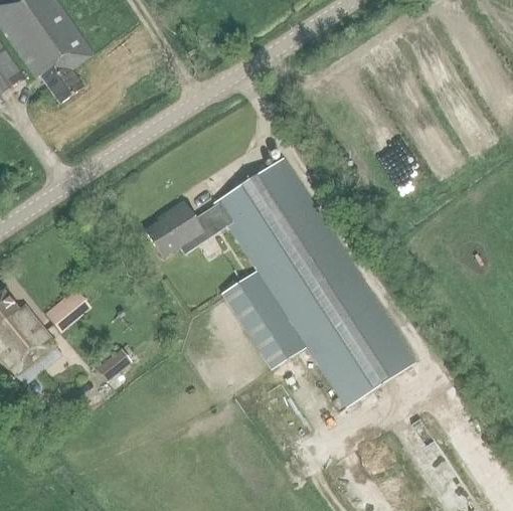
[(71,67),(95,51),(58,0),(0,0),(0,24),(36,76),(40,73),(60,102),(84,86),(71,67)]
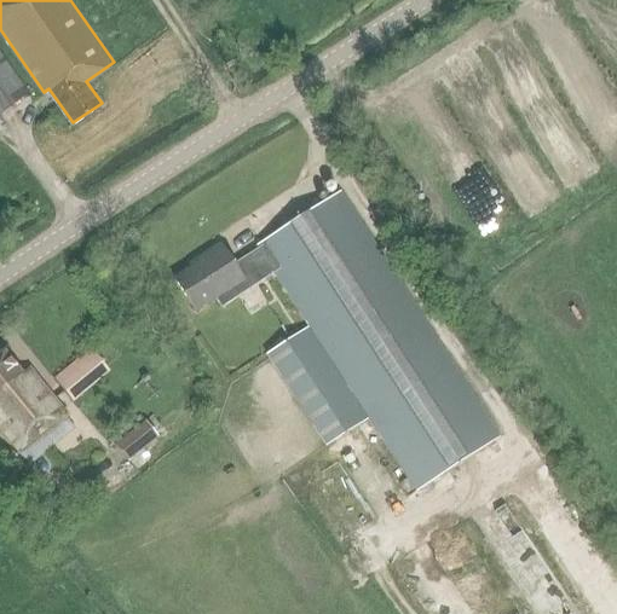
[(0,110),(29,91),(0,47),(0,110)]
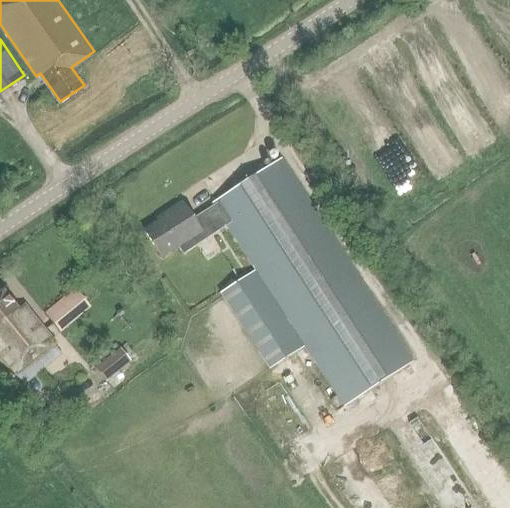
[(270,366),(305,343),(331,384),(344,403),(413,358),(374,298),(281,155),(213,200),(214,202),(193,216),(183,199),(165,211),(166,213),(145,227),(161,254),(179,242),(184,250),(198,241),(227,222),(256,267),(221,290),(270,366)]
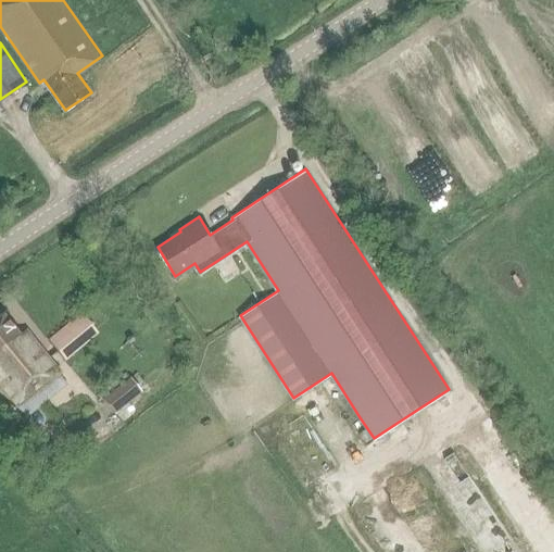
[(49,338),(66,359),(99,331),(82,310),(49,338)]
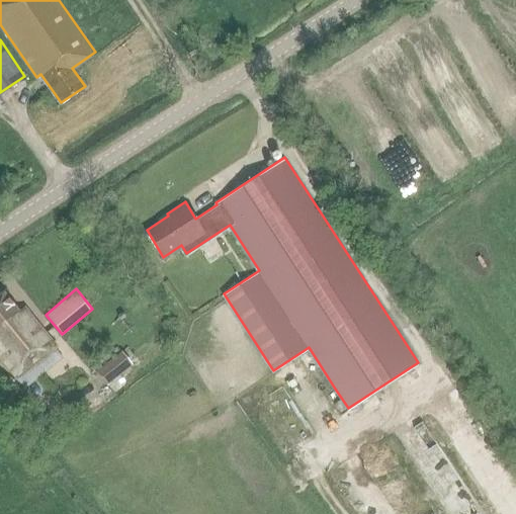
[(0,358),(15,377),(57,344),(25,305),(19,310),(4,290),(0,293),(0,358)]
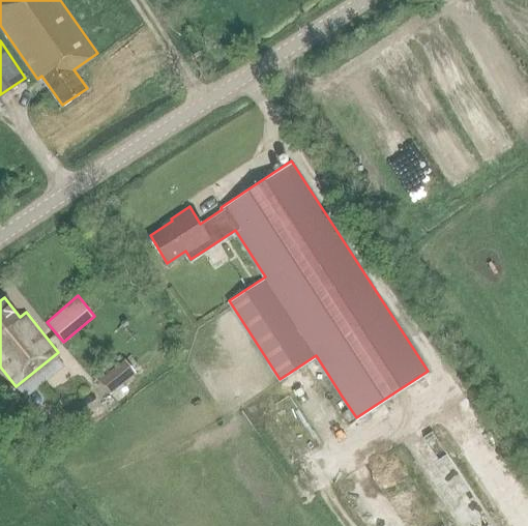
[(110,391),(136,371),(124,356),(98,377),(110,391)]
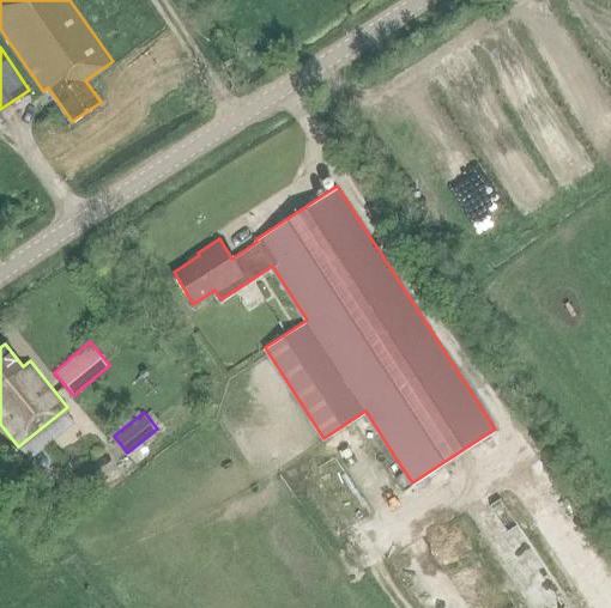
[(120,476),(139,463),(133,454),(114,467),(120,476)]
